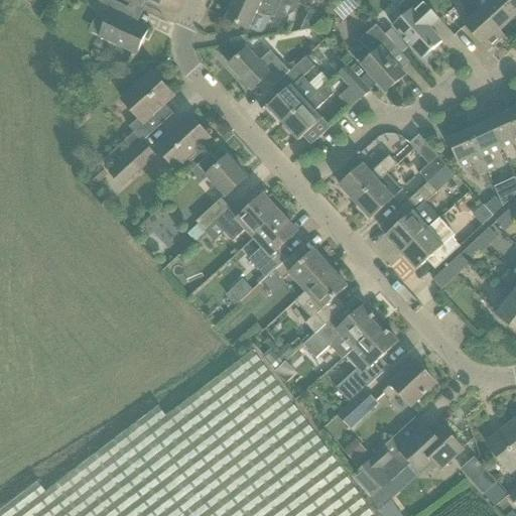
[(127,21),(132,11),(132,10),(110,0),(101,0),(98,8),(111,14),(99,37),(135,54),(135,55),(136,55),(148,29),(147,29),(147,30),(127,21)]
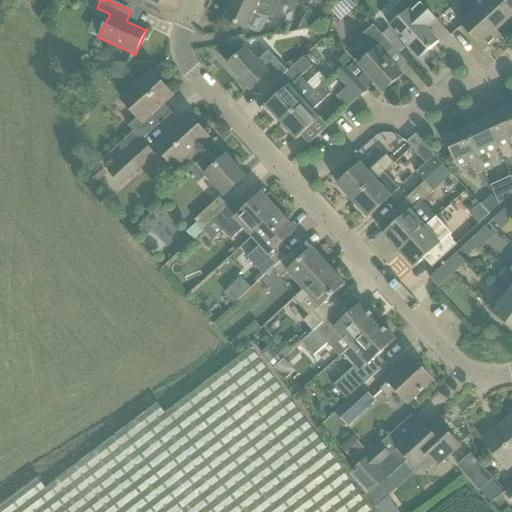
[(233,0),(224,20),(242,29),(246,30),(253,15),(272,19),(273,17),(272,17),(280,0),(233,0)]
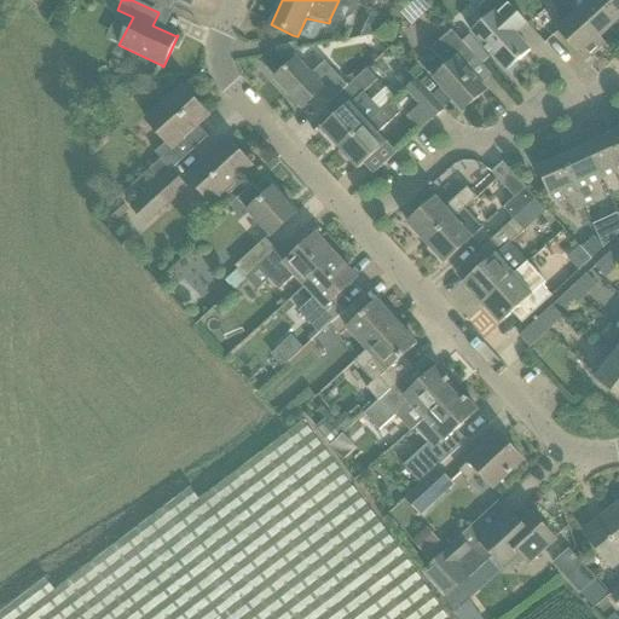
[(527,25),(512,7),(505,0),(491,0),(478,11),(486,21),(484,23),(485,23),(473,34),(490,53),(507,71),(518,61),(519,62),(531,52),(516,35),(527,25)]
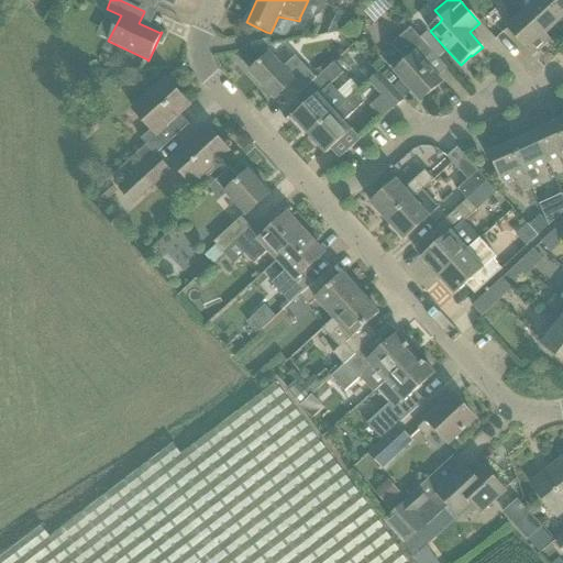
[(551,40),(547,35),(514,0),(512,0),(505,8),(517,20),(507,30),(517,41),(532,56),(551,40)]
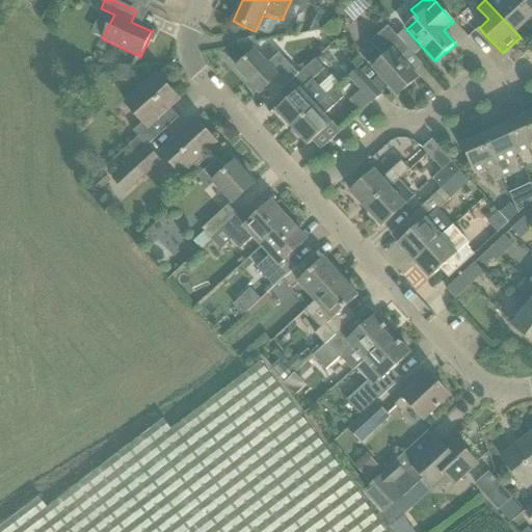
[(485,0),(516,33),(531,18),(531,17),(515,0),(499,0),(500,0),(499,0),(485,0)]
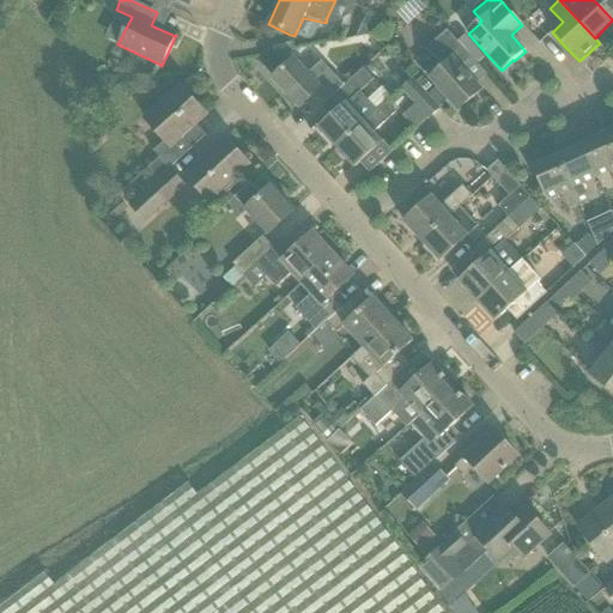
[(612,0),(594,0),(612,19),(612,0)]
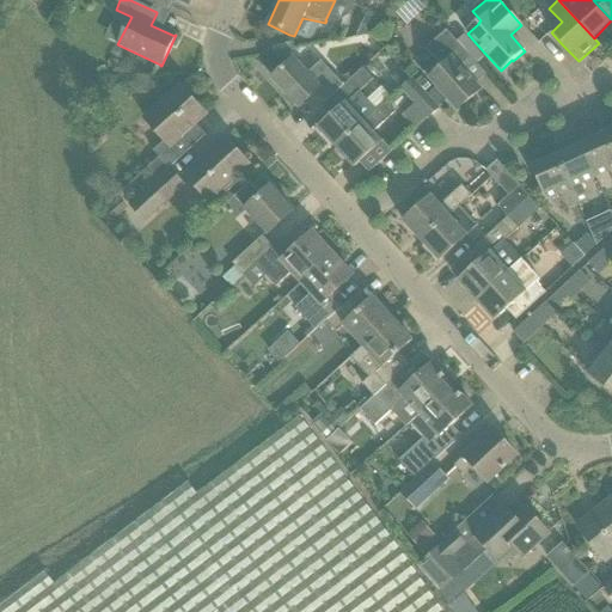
[(367,13),(356,36),(371,32),(384,20),(367,13)]
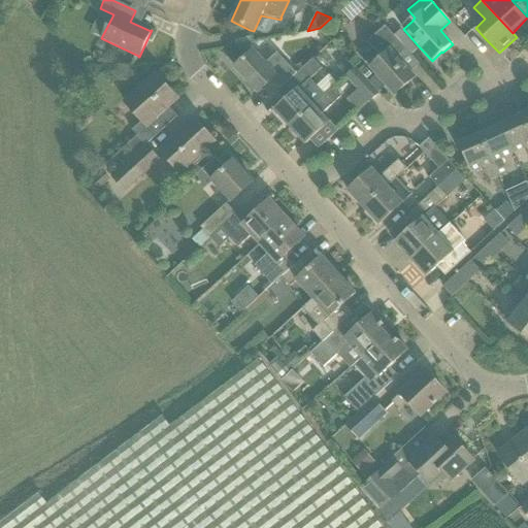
[(406,51),(392,35),(386,27),(367,43),(381,59),(370,68),(382,80),(395,96),(415,77),(397,59),(406,51)]
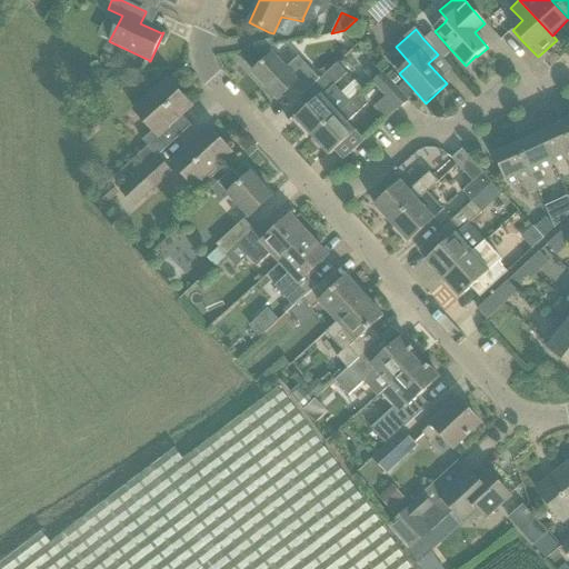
[(288,91),(297,101),(319,79),(298,57),(286,69),(272,55),(269,58),(252,73),(278,100),(288,91)]
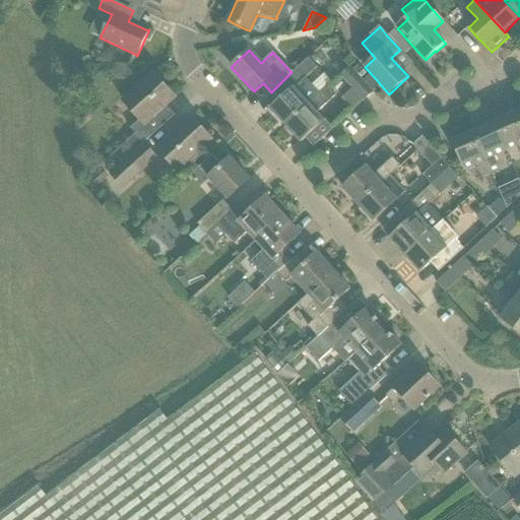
[(316,68),(307,59),(288,76),(298,85),(316,68)]
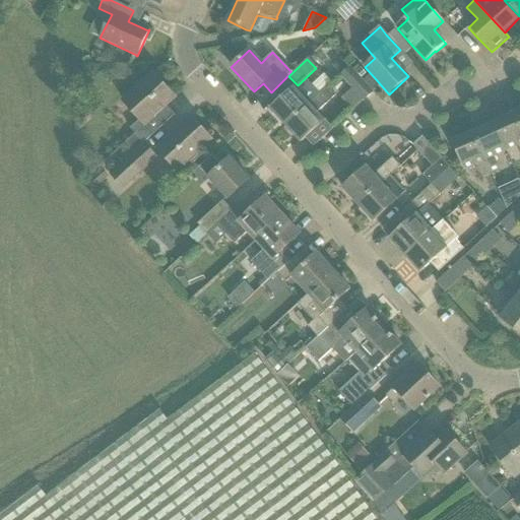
[(364,101),(374,92),(349,66),(340,75),(364,101)]
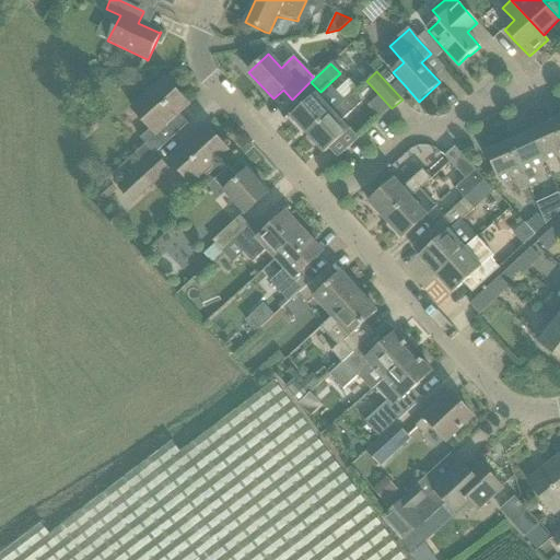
[(93,72),(83,79),(91,90),(101,83),(93,72)]
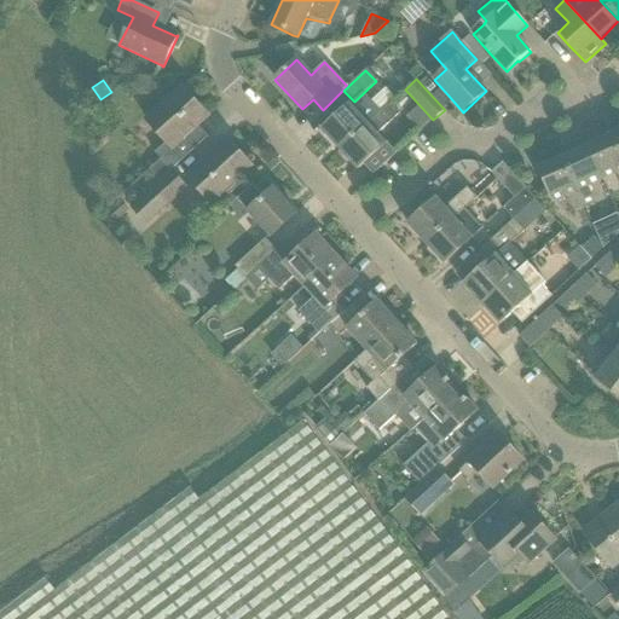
[(435,88),(429,81),(424,86),(431,93),(435,88)]
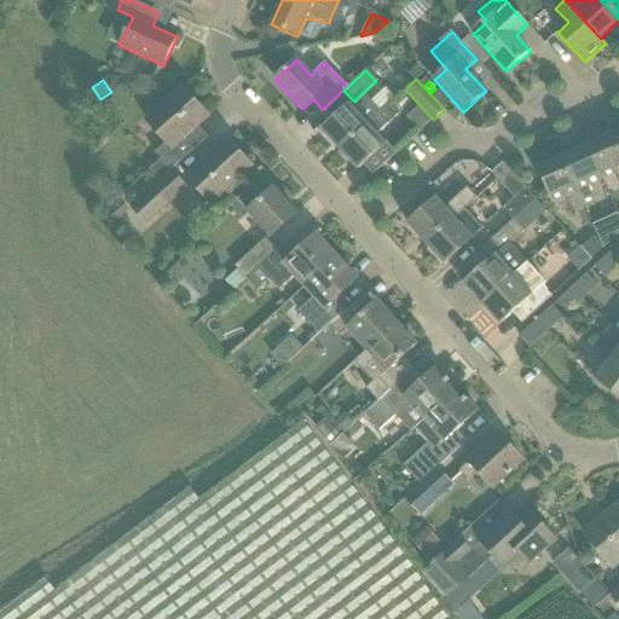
[(189,133),(208,116),(183,88),(165,105),(148,121),(166,142),(155,151),(160,157),(150,167),(161,179),(161,180),(173,169),(200,145),(189,133)]
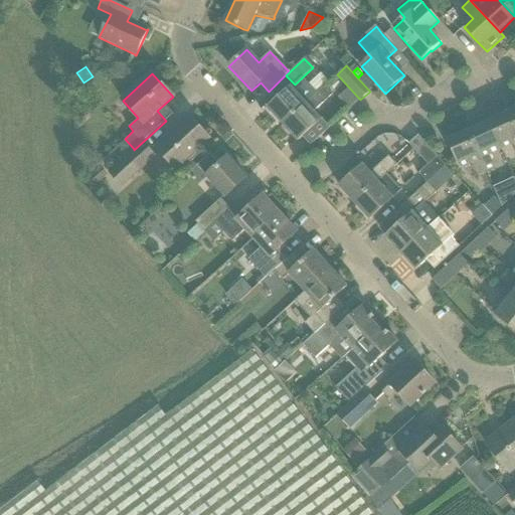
[(314,113),(334,95),(325,84),(316,93),(317,93),(283,125),(298,142),(321,121),(314,113)]
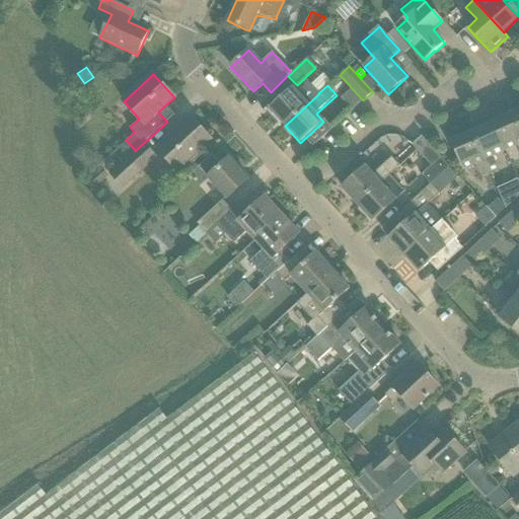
[(270,109),(285,126),(319,93),(318,93),(312,86),(300,96),(293,88),(270,109)]
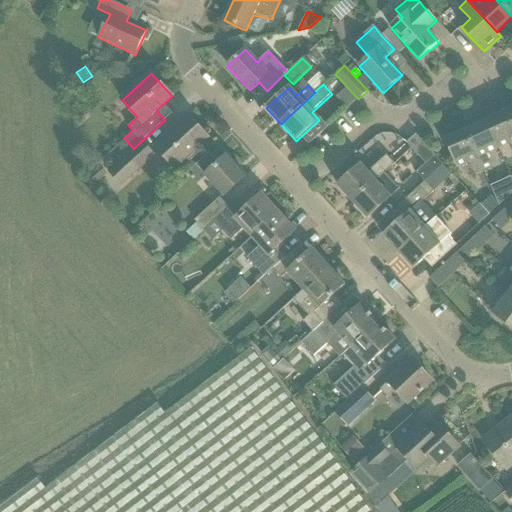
[(511,125),(506,112),(485,121),(498,150),(511,144),(511,146),(511,125)]
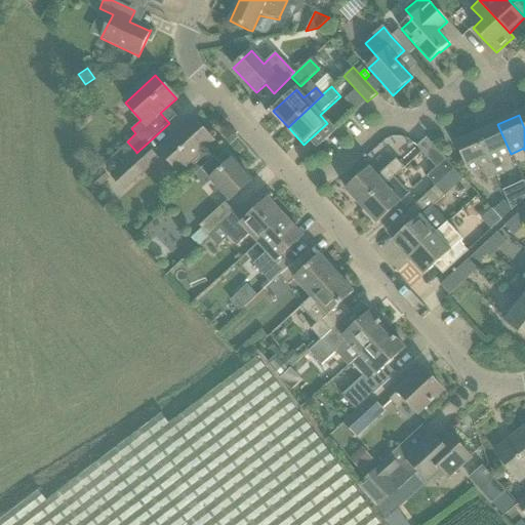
[(178,131),(158,150),(179,173),(183,176),(192,168),(189,165),(191,164),(194,166),(204,157),(202,154),(215,142),(194,118),(178,131)]
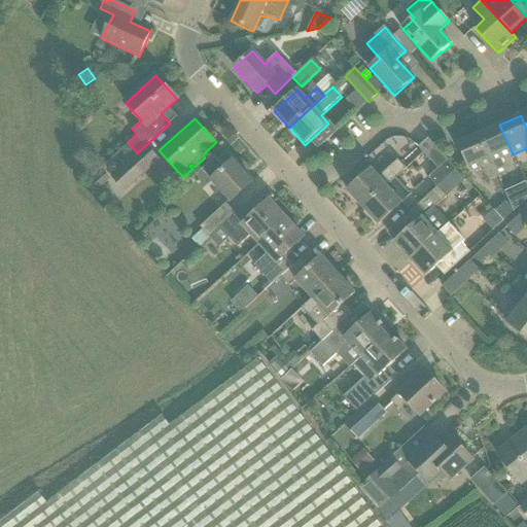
[(479,134),(497,176),(506,172),(500,160),(513,154),(499,125),(479,134)]
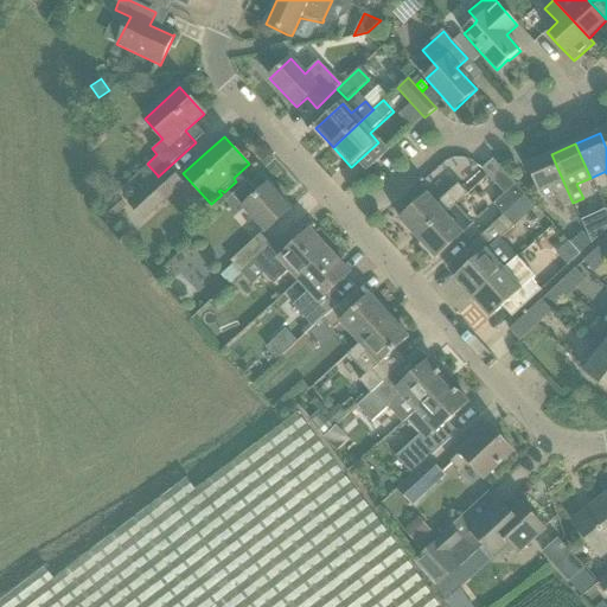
[(573,203),(551,154),(526,165),(542,199),(556,193),(563,208),(573,203)]
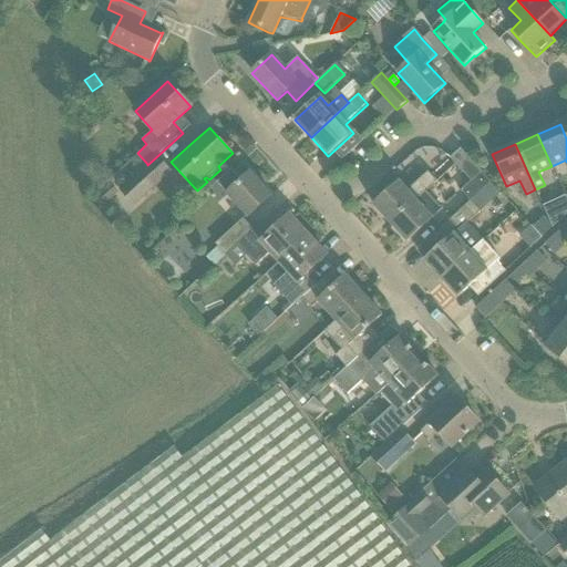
[(461,150),(450,158),(465,175),(471,182),(482,173),(475,166),(461,150)]
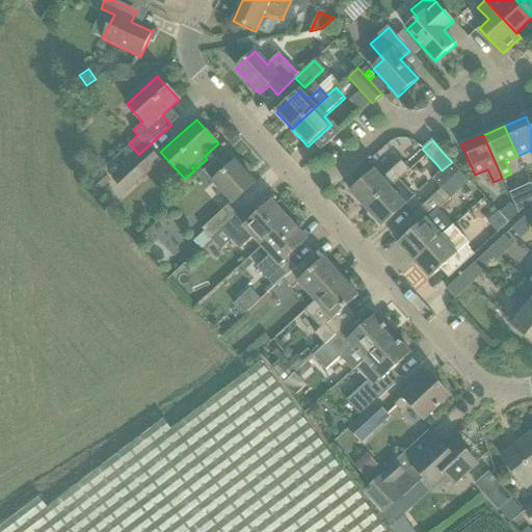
[(112,178),(125,192),(160,160),(148,147),(112,178)]
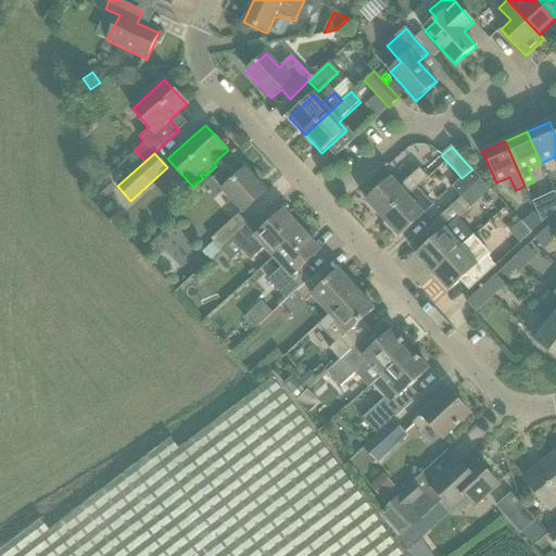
[(383,219),(418,188),(428,179),(418,168),(399,187),(391,179),(367,202),(383,219)]
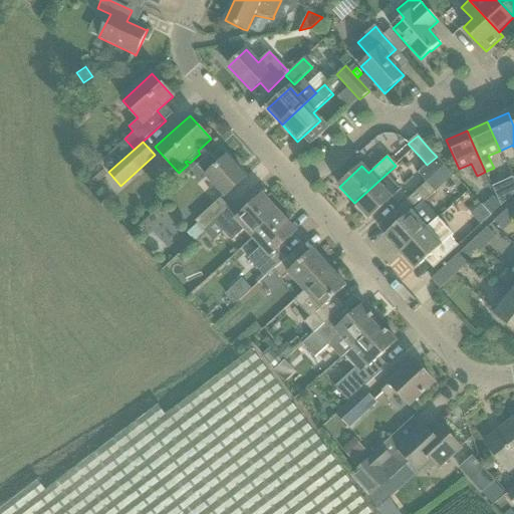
[(206,177),(225,198),(247,178),(227,157),(206,177)]
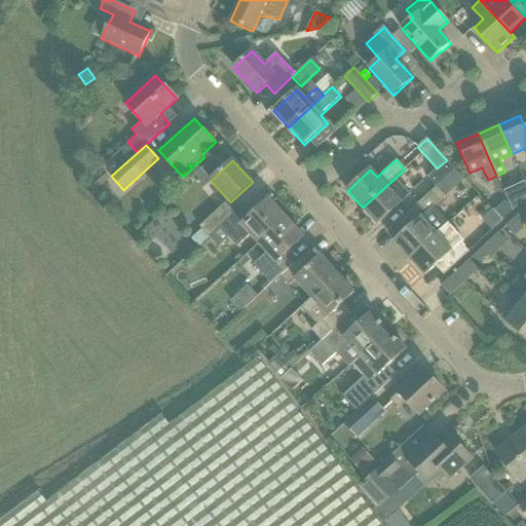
[(455,170),(447,160),(437,168),(426,177),(436,187),(455,170)]
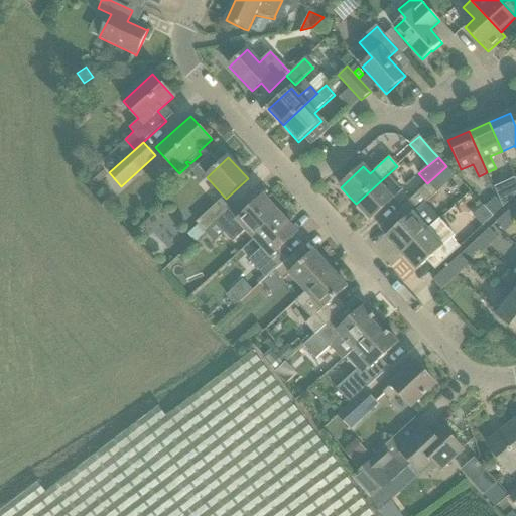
[(100,167),(90,176),(97,184),(107,175),(100,167)]
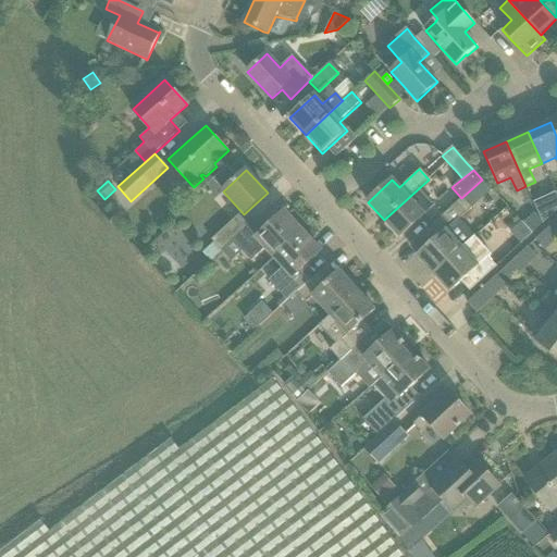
[(419,188),(384,220),(400,238),(435,206),(419,188)]
